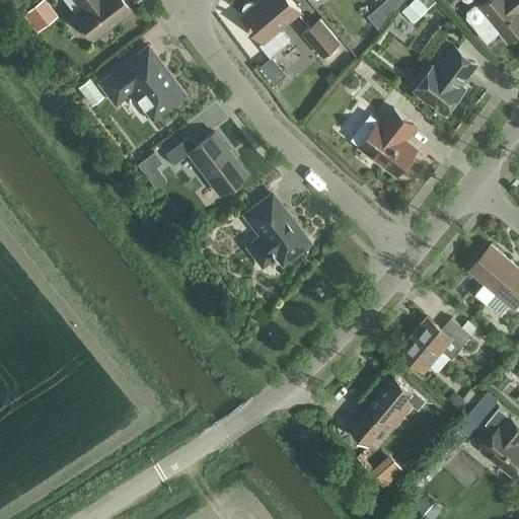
[(45,0),(38,0),(22,12),(36,30),(57,15),(45,0)]
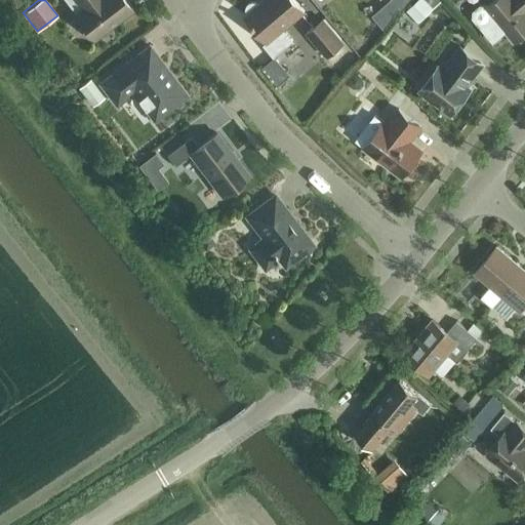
[(124,0),(64,0),(74,12),(74,13),(94,40),(132,10),(124,0)]
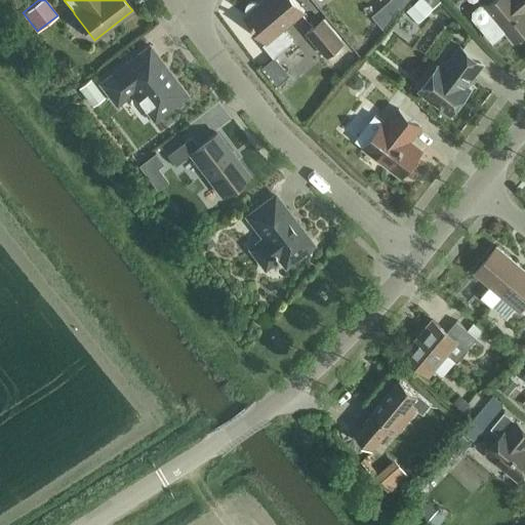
[(246,12),(246,13),(247,13),(244,15),(267,42),(264,44),(273,56),(292,40),(283,29),(304,11),(293,0),(263,0),(258,4),(257,3),(255,2),(253,1),(251,2),(250,2),(248,3),(247,4),(246,5),(245,7),(245,8),(245,9),(245,10),(245,11),(246,12)]
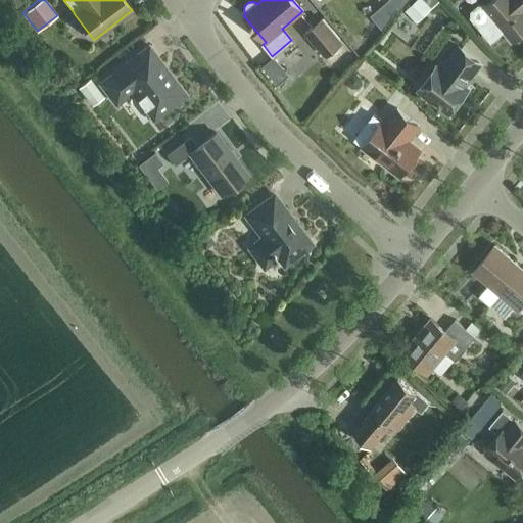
[(398,0),(391,13),(413,25),(425,0),(398,0)]
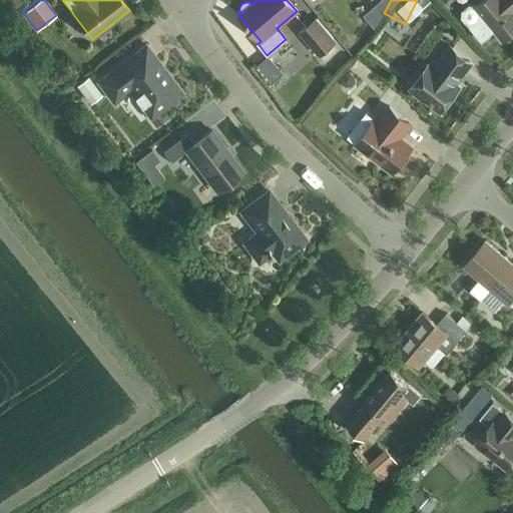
[(463,11),(463,17),(482,39),(494,29),(502,39),(512,30),(512,0),(482,0),(475,7),(469,6),(463,11)]
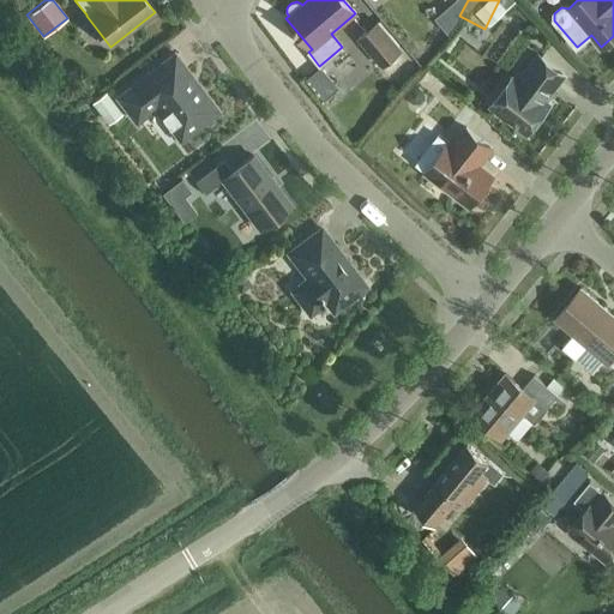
[(386,61),(393,71),(407,59),(399,50),(401,49),(378,22),(359,38),(381,66),(386,61)]
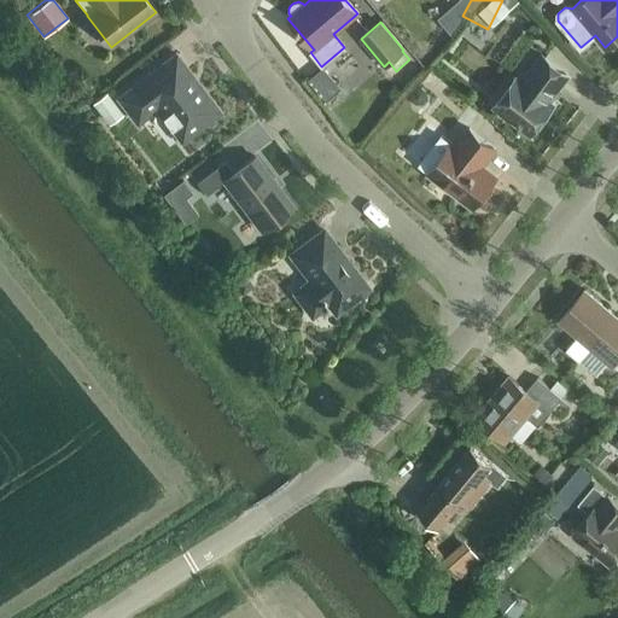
[(185,138),(219,111),(175,53),(117,98),(136,122),(159,104),(170,118),(169,124),(176,135),(184,135),(185,138)]
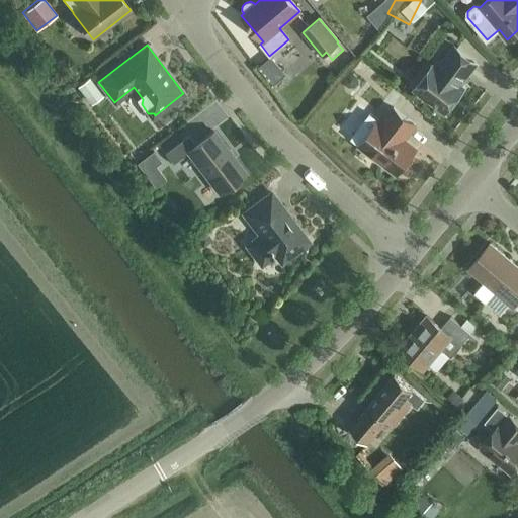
[(463,88),(458,84),(476,62),(454,46),(437,68),(433,64),(414,88),(444,112),(463,88)]
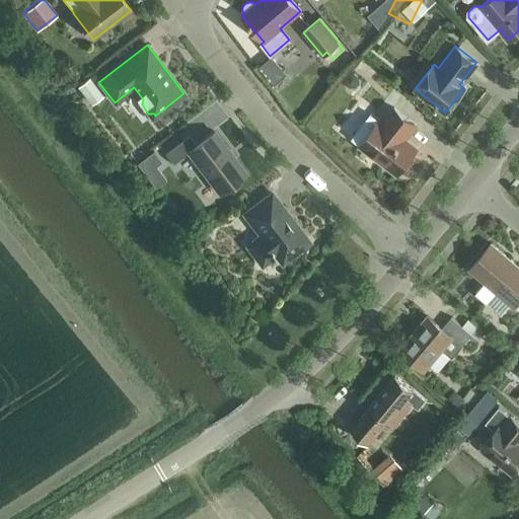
[(77,85),(86,96),(96,88),(88,77),(77,85)]
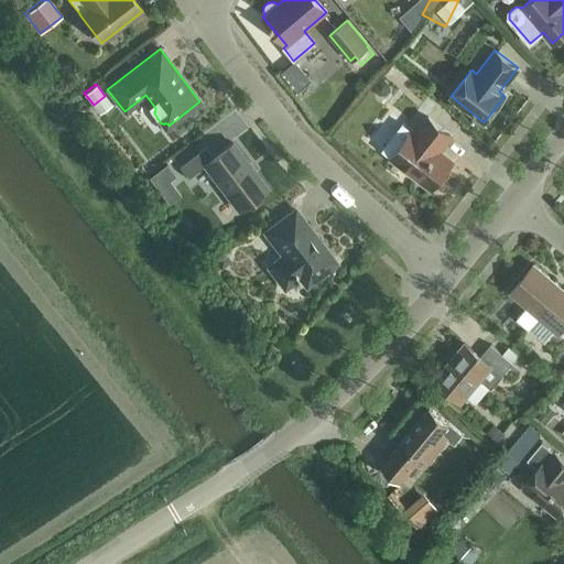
[(438,151),(451,134),(427,117),(415,133),(411,130),(391,156),(405,167),(403,170),(416,180),(418,177),(432,188),(453,162),(438,151)]
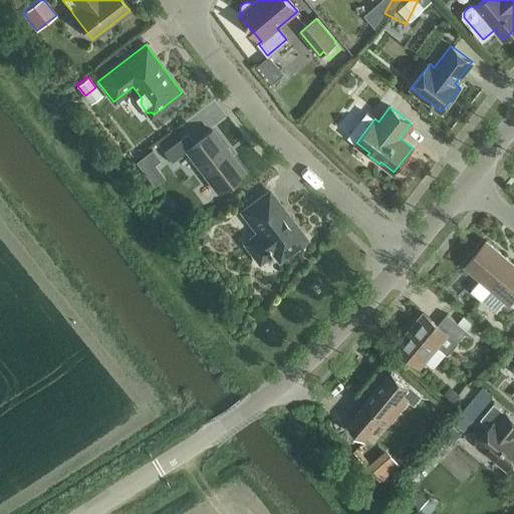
[(217,192),(243,172),(211,130),(194,144),(187,134),(163,152),(171,162),(186,151),(217,192)]
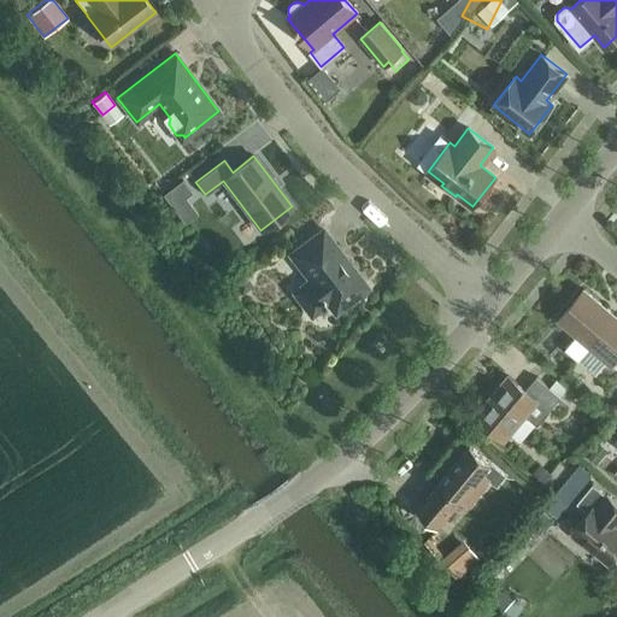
[(176,209),(193,197),(180,180),(164,193),(176,209)]
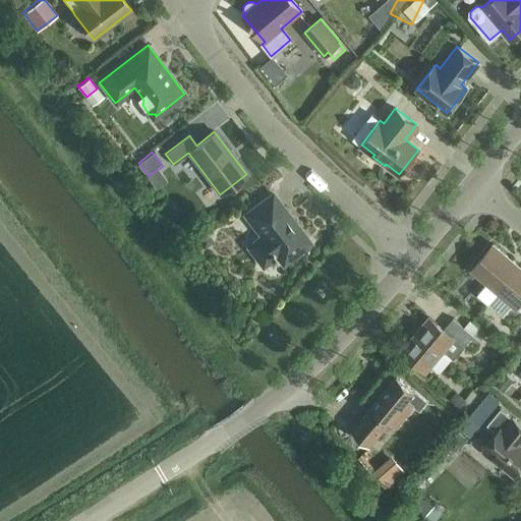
[(275,253),(283,264),(309,243),(272,194),(245,215),(262,236),(247,246),(262,264),(275,253)]
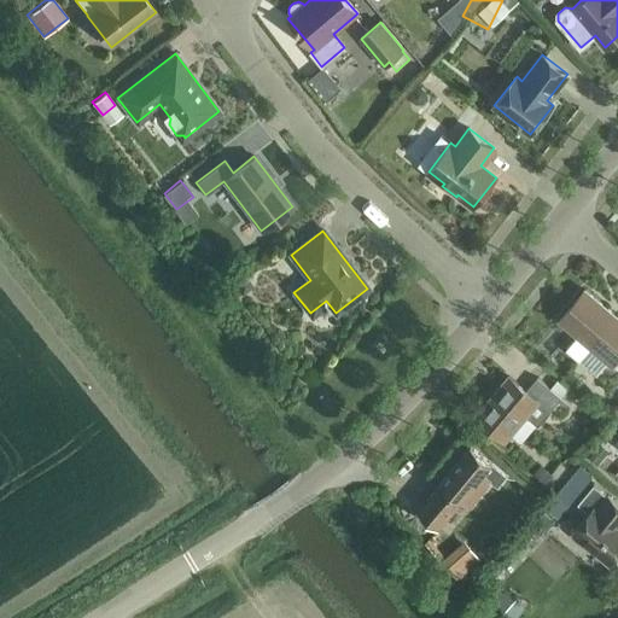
[(617,318),(584,290),(559,321),(577,336),(565,350),(595,375),(607,361),(612,365),(617,356),(617,318)]
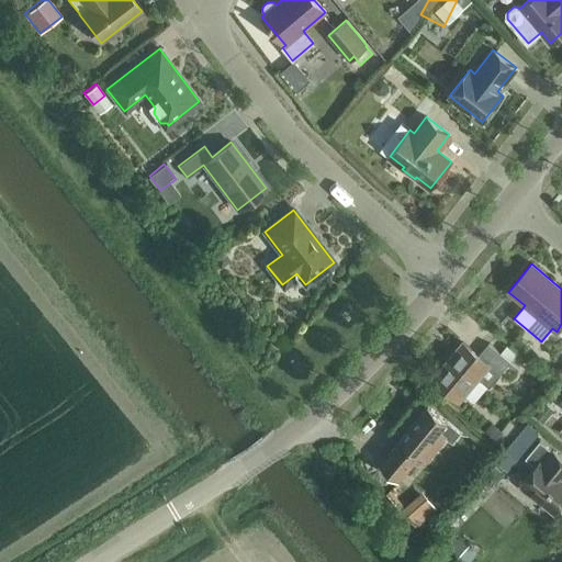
[(487,344),(478,356),(462,343),(433,379),(459,401),(478,378),(490,388),(510,362),(487,344)]
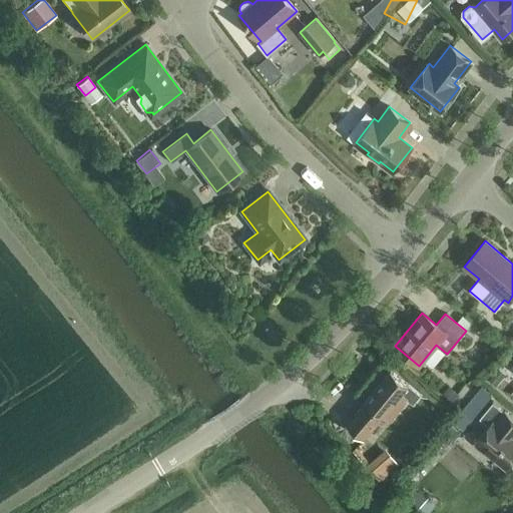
[(381,417),(388,422),(407,398),(400,392),(407,384),(390,370),(363,402),(363,403),(346,424),(363,439),(381,417)]
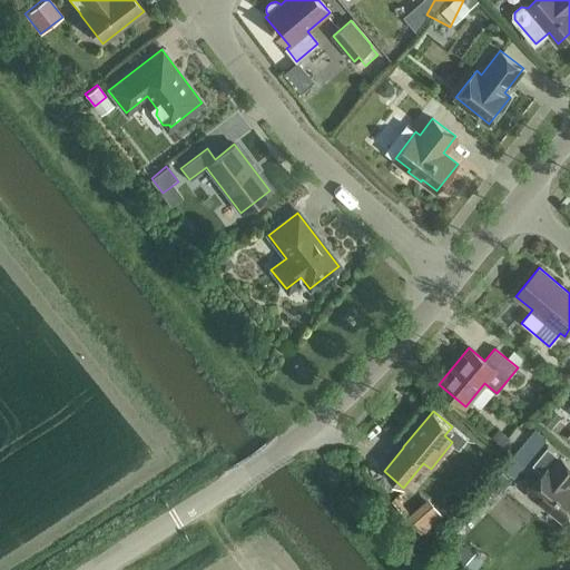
[(527,491),(561,521),(569,511),(569,484),(562,479),(569,469),(569,465),(547,446),(531,465),(541,473),(527,491)]
